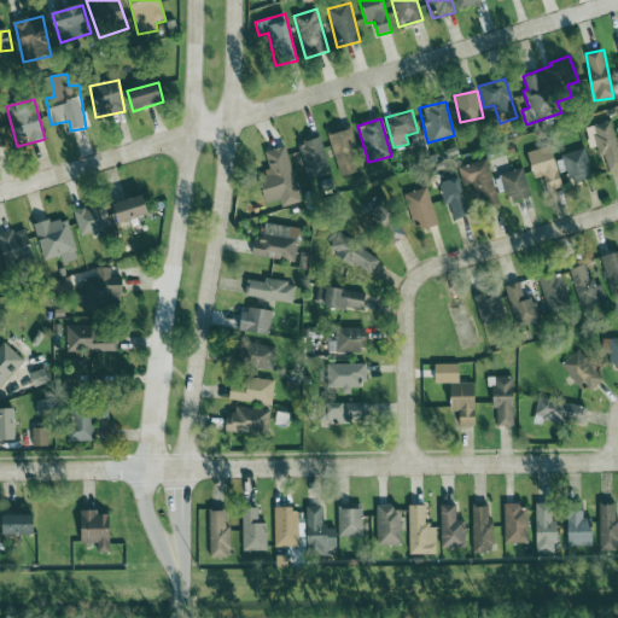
[(596,147),(599,157),(605,156),(608,173),(617,170),(617,156),(611,122),(584,128),(589,149),(596,147)]
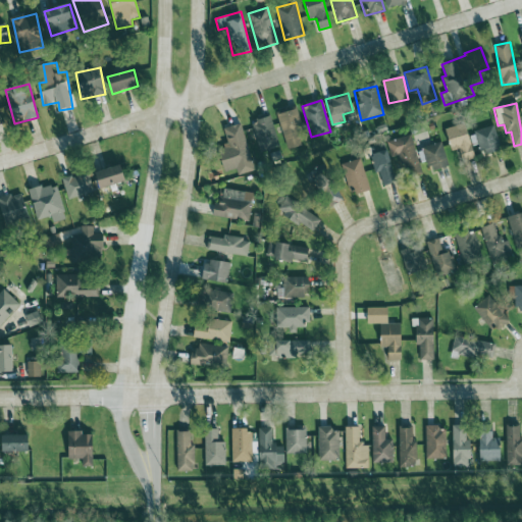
[(0,105),(0,125),(12,122),(7,104),(0,105)]
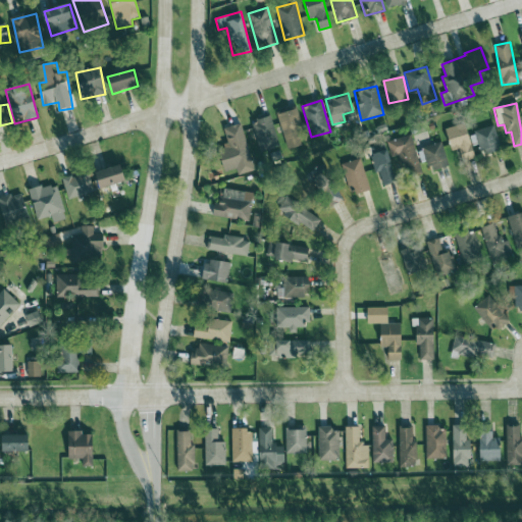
[(288,150),(307,145),(297,109),(277,114),(288,150)]
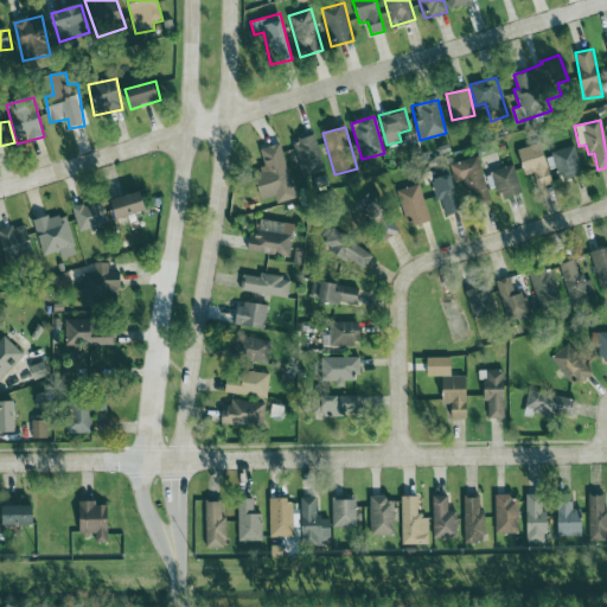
[(283,145),(262,149),(266,168),(256,170),(262,199),(276,197),(278,204),(299,198),(296,190),(326,184),(317,136),(294,141),(301,178),(292,180),(283,145)]
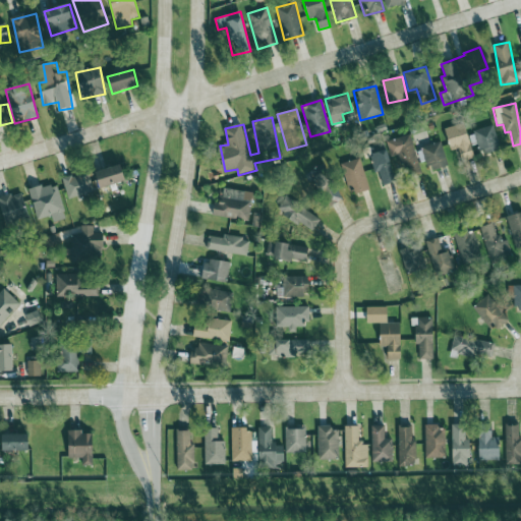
[(445,128),(451,151),(457,150),(461,163),(475,158),(464,122),(445,128)]
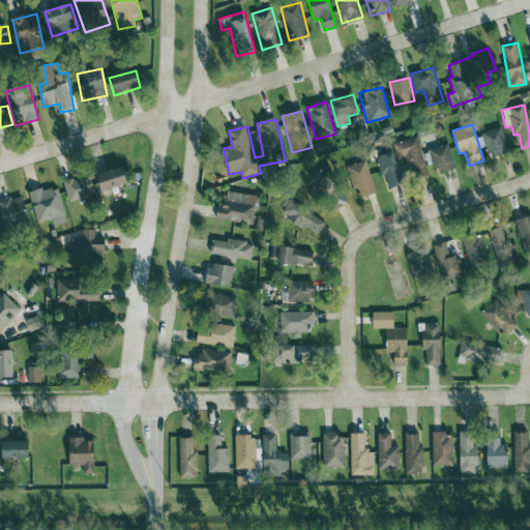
[(509,152),(502,127),(481,134),(490,158),(509,152)]
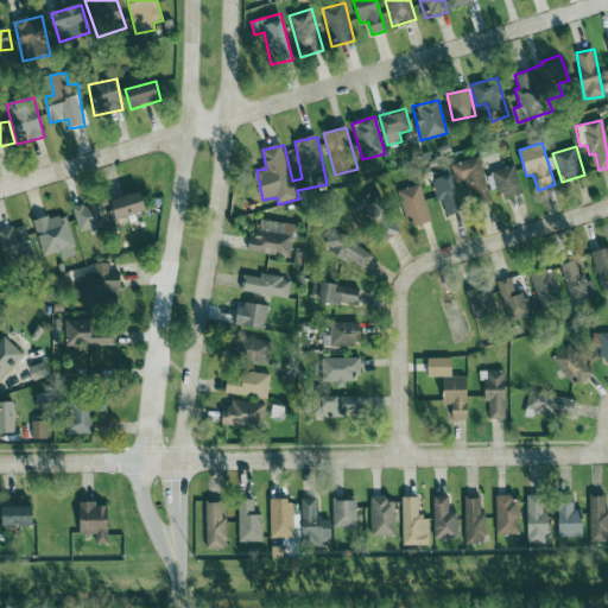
[(450,165),(453,176),(432,181),(437,203),(442,202),(445,215),(492,203),(480,157),(450,165)]
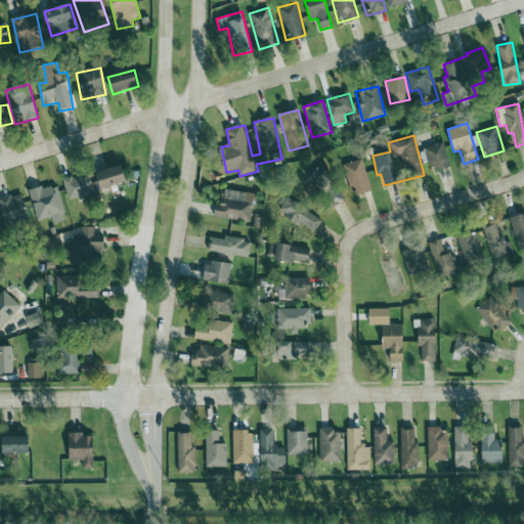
[(425,147),(431,173),(450,168),(444,143),(425,147)]
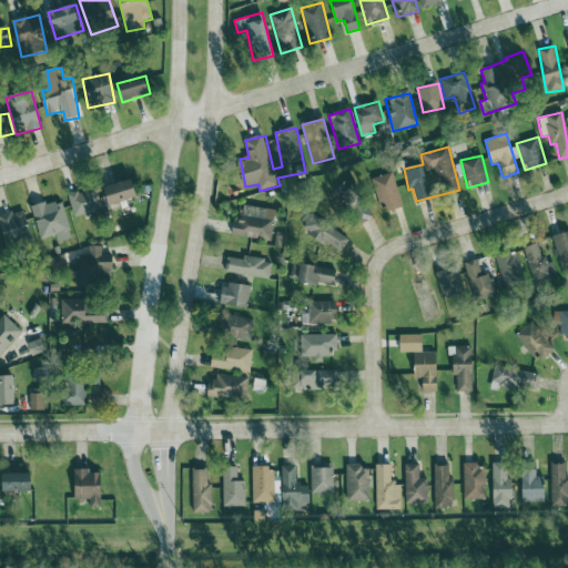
[(384,213),(402,209),(394,173),(376,178),(384,213)]
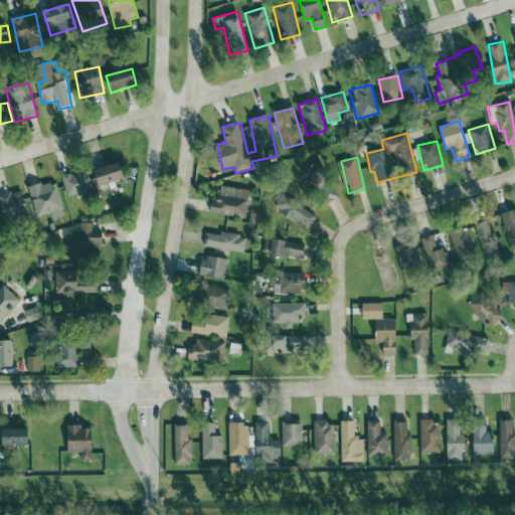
[(126,180),(122,164),(95,170),(99,187),(126,180)]
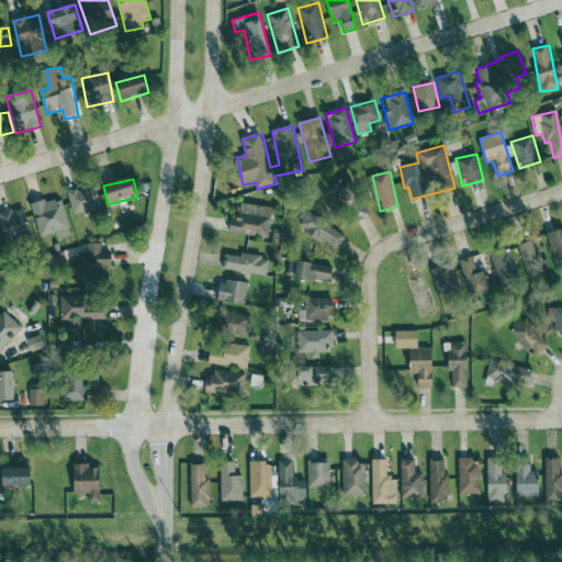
[(94,186),(67,193),(74,215),(101,208),(94,186)]
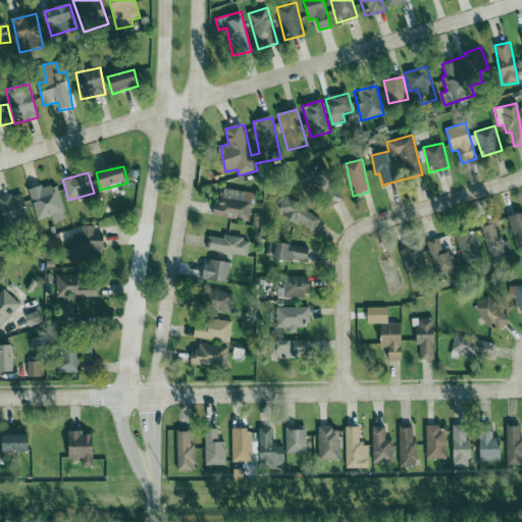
[(30,191),(37,220),(52,217),(54,223),(66,220),(57,185),(30,191)]
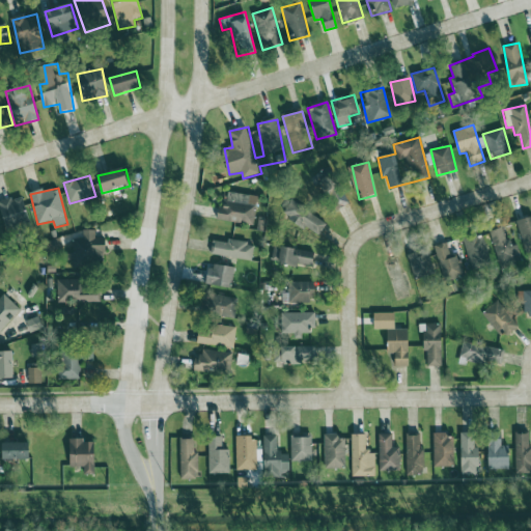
[(217,219),(253,225),(258,197),(228,191),(225,208),(220,207),(217,219)]
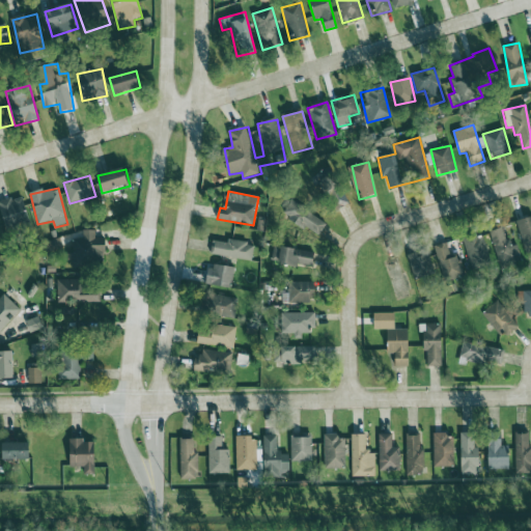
[(30,226),(23,196),(0,201),(0,208),(5,232),(30,226)]
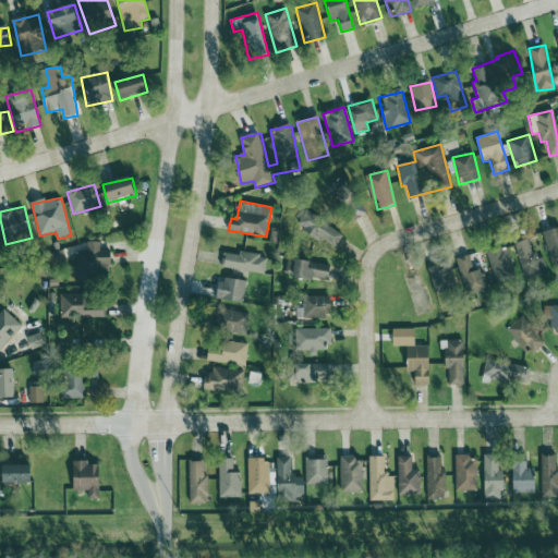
[(334,250),(343,235),(307,210),(298,225),(334,250)]
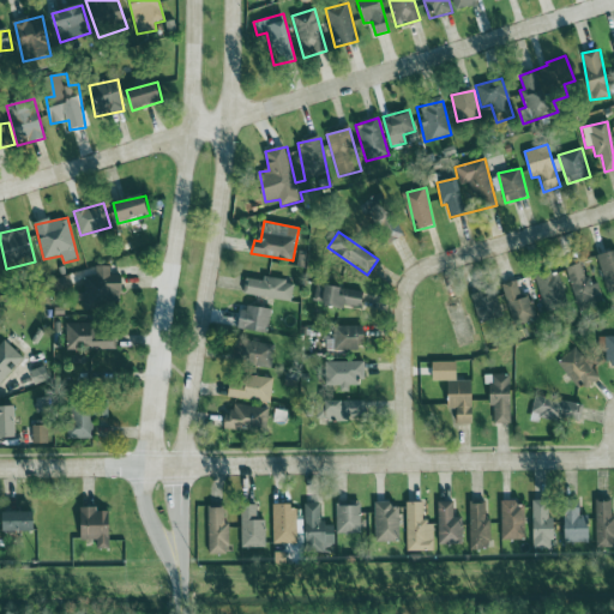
[(578,309),(596,304),(584,263),(565,269),(578,309)]
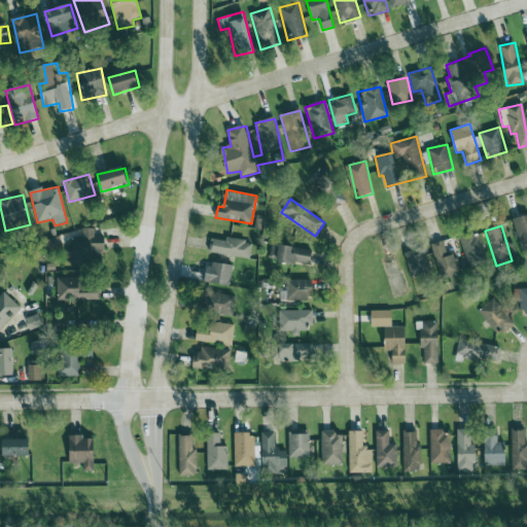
[(104,237),(95,238),(95,229),(82,230),(83,238),(71,239),(71,266),(105,266),(104,237)]
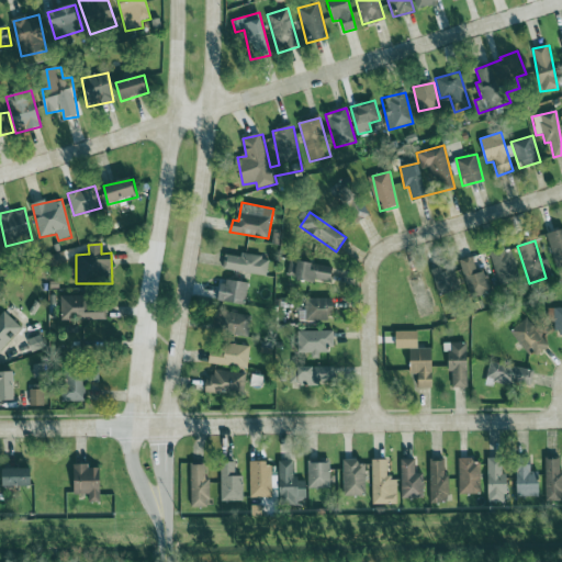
[(518,283),(514,250),(492,254),(496,285),(518,283)]
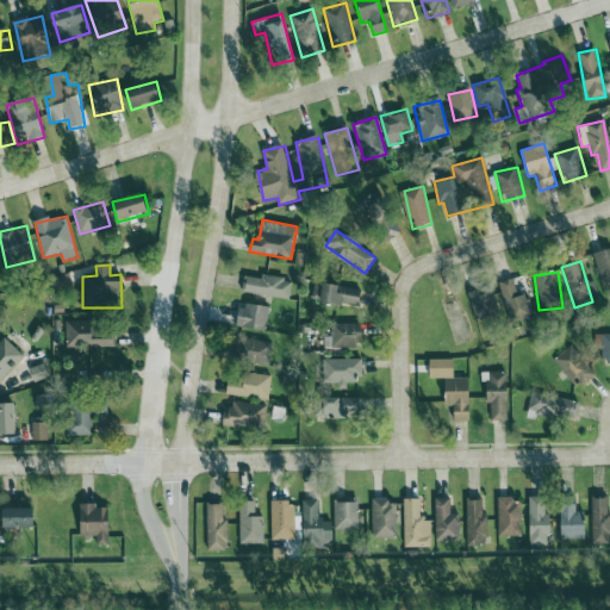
[(73,287),(69,274),(51,280),(55,292),(73,287)]
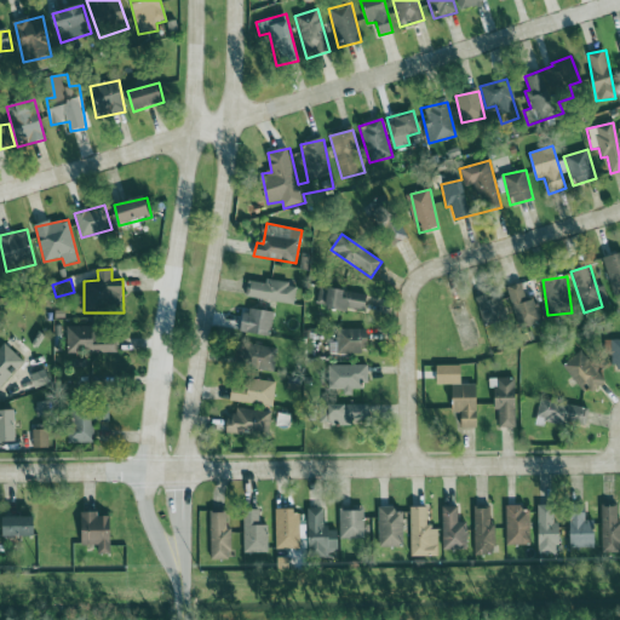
[(248,281),(246,297),(294,305),(298,286),(267,280),(265,283),(248,281)]
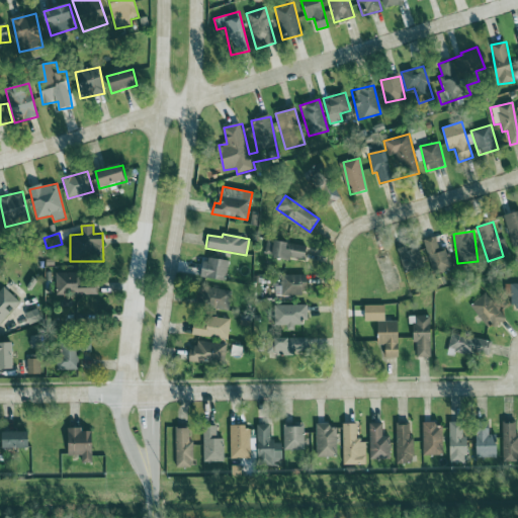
[(440,251),(436,238),(424,241),(433,274),(452,270),(446,250),(440,251)]
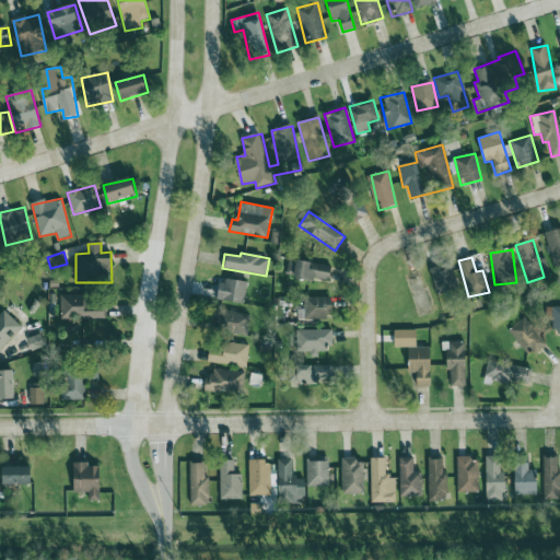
[(287,277),(330,282),(333,266),(289,260),(287,277)]
